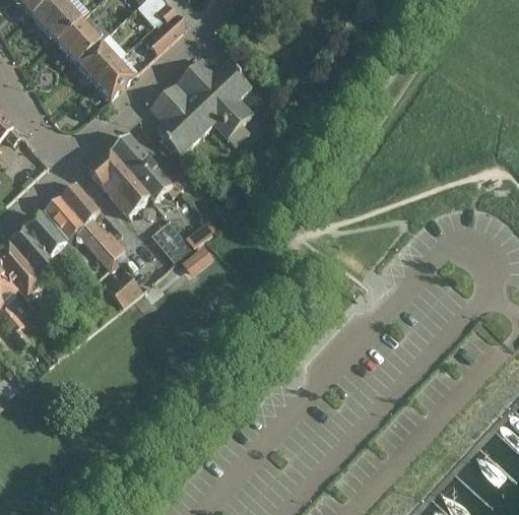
[(17,0),(31,15),(48,0),(17,0)]
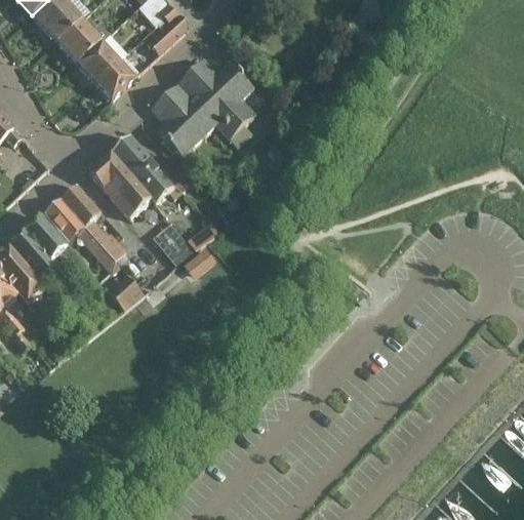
[(48,0),(32,15),(57,43),(82,21),(64,0),(48,0)]
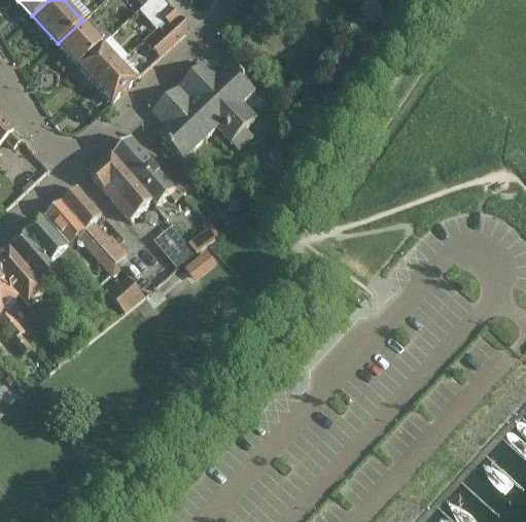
[(139,8),(155,27),(165,18),(174,9),(166,0),(147,0),(143,4),(139,8)]
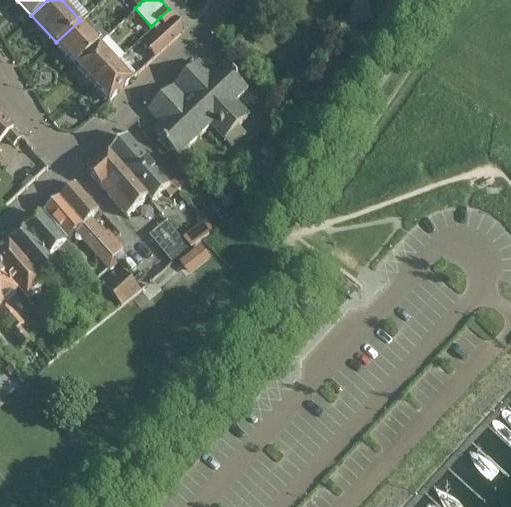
[(356,5),(351,11),(360,19),(366,12),(356,5)]
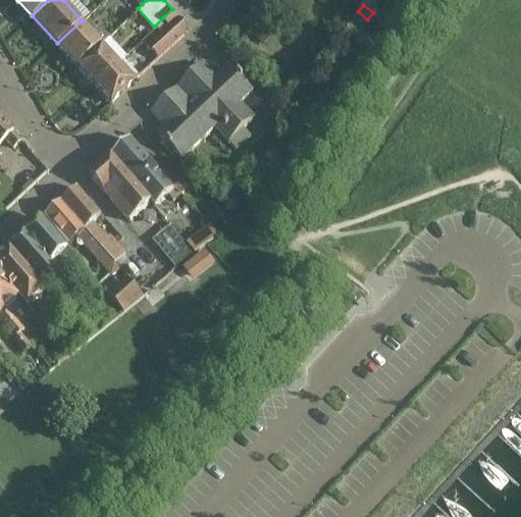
[(172,9),(163,17),(154,27),(155,27),(158,24),(162,30),(148,43),(159,55),(178,37),(186,30),(183,21),(176,14),(172,9)]
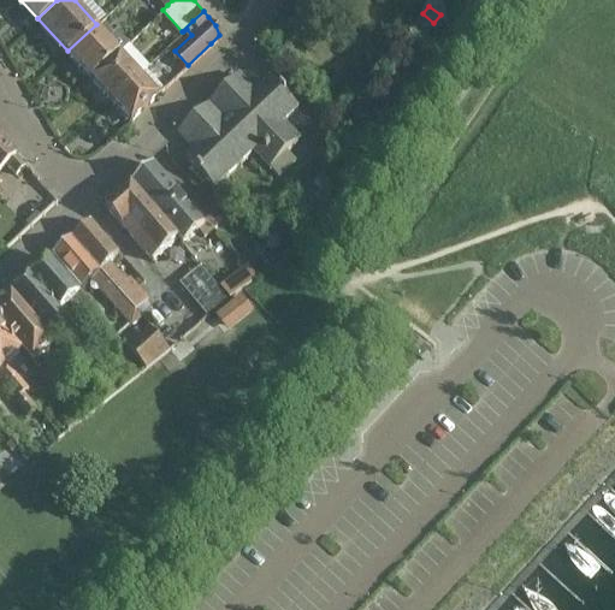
[(433,23),(423,13),(415,22),(427,30),(433,23)]
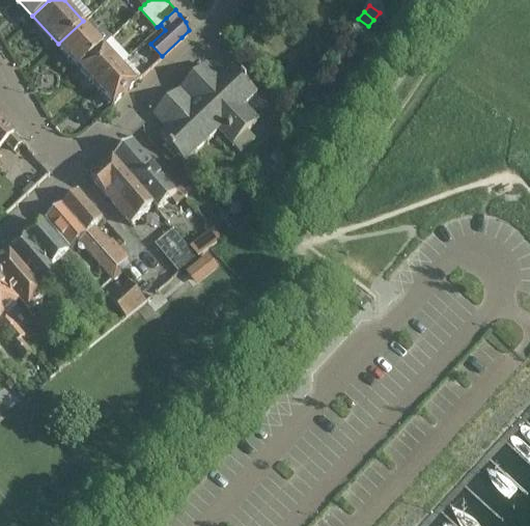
[(101,23),(92,30),(83,21),(58,44),(79,65),(103,44),(112,34),(101,23)]
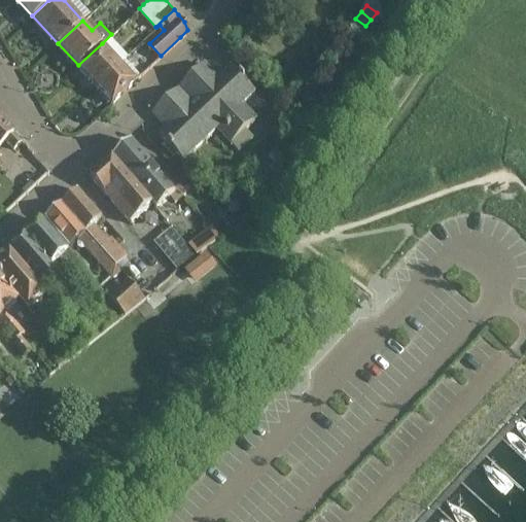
[(78,65),(95,82),(118,61),(102,43),(78,65)]
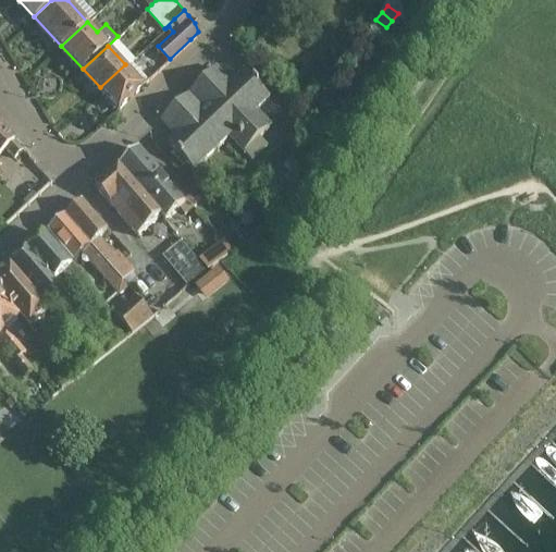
[(125,64),(100,87),(118,107),(143,84),(125,64)]
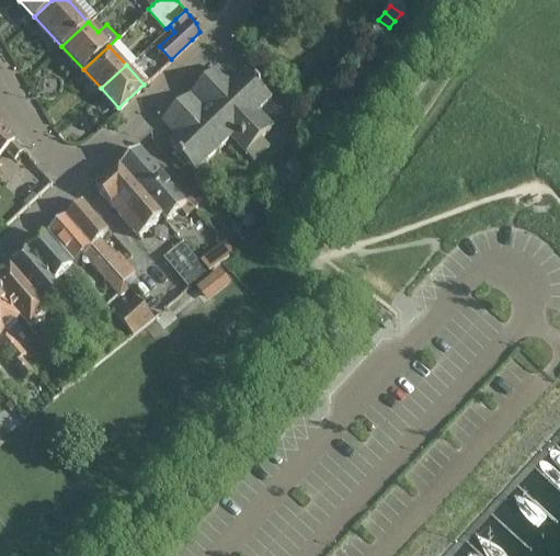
[(247,149),(274,123),(259,108),(273,94),(248,68),(235,80),(219,65),(163,117),(179,134),(171,142),(196,168),(232,134),(247,149)]
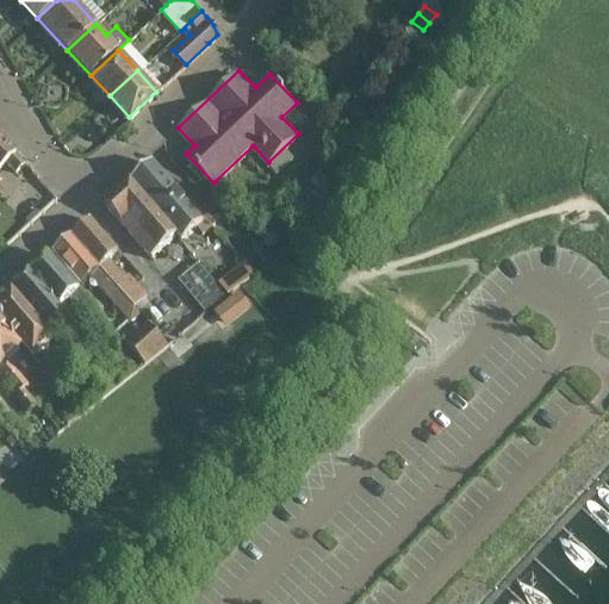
[(1,136),(0,135),(0,163),(7,157),(17,168),(25,160),(16,150),(1,136)]
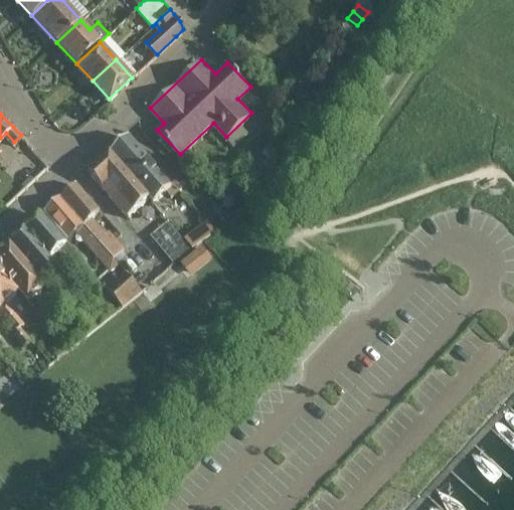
[(111,151),(150,196),(154,200),(167,189),(172,194),(182,185),(176,179),(173,182),(130,134),(111,151)]
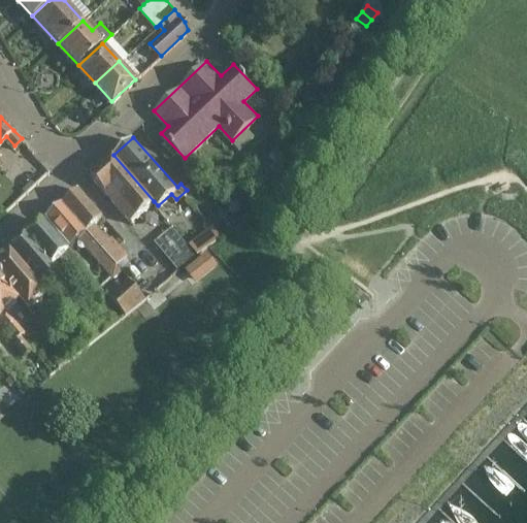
[(154,201),(113,155),(92,174),(132,220),(154,201)]
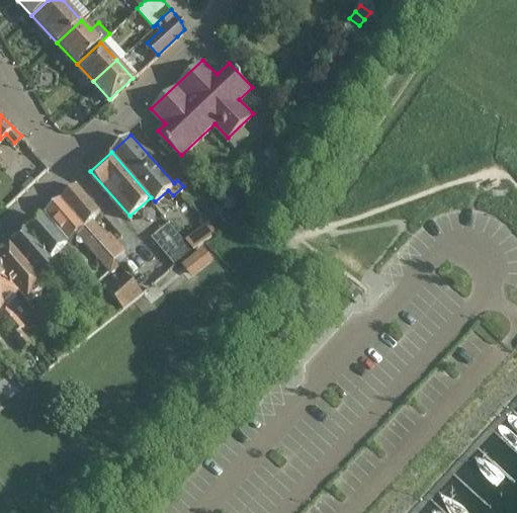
[(61,196),(111,254),(120,245),(109,232),(107,234),(93,218),(101,210),(77,182),(61,196)]
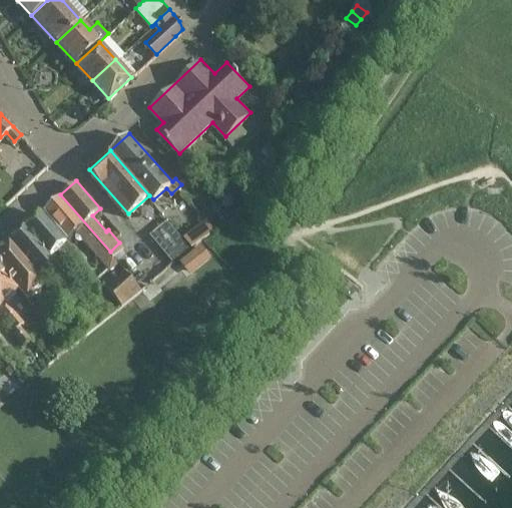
[(110,251),(60,194),(44,209),(69,236),(78,228),(85,236),(84,237),(106,263),(114,255),(110,251)]
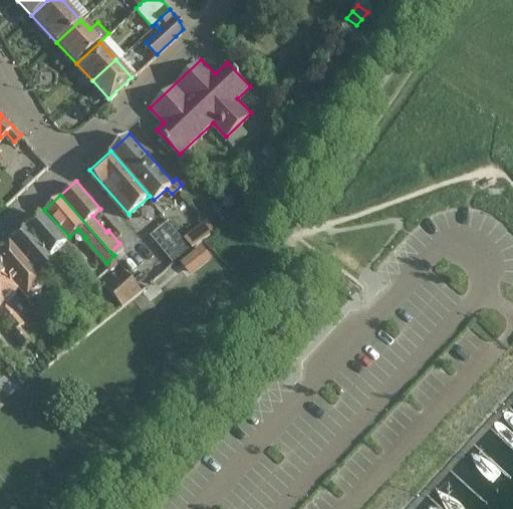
[(42,212),(26,227),(51,255),(59,248),(75,265),(83,258),(42,212)]
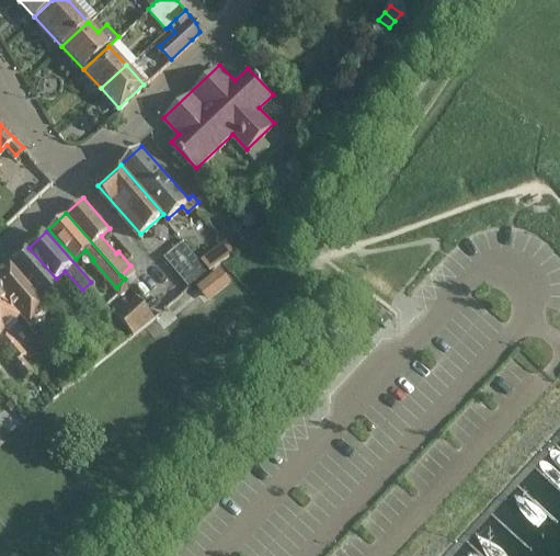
[(225,237),(200,257),(208,267),(233,247),(225,237)]
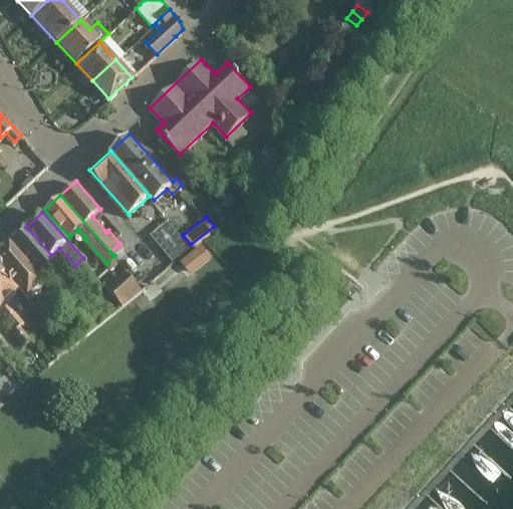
[(166,219),(150,233),(172,258),(189,244),(166,219)]
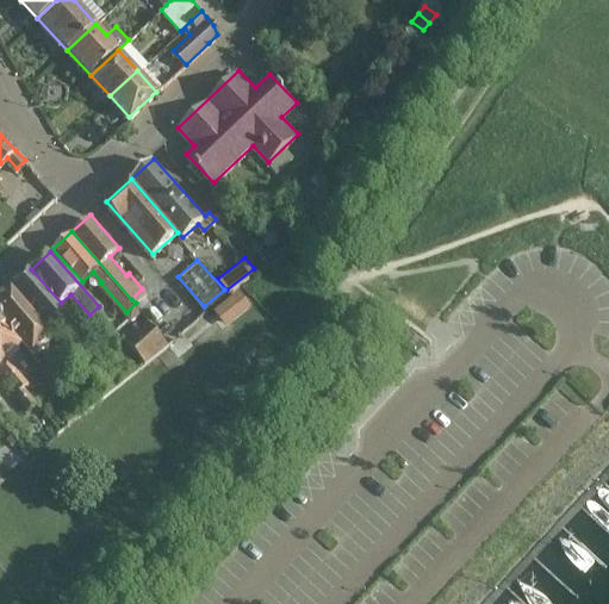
[(31,269),(12,285),(56,332),(74,317),(61,303),(31,269)]
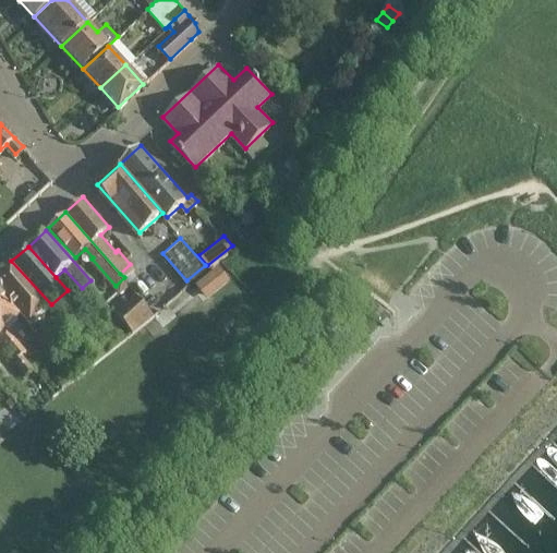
[(11,261),(0,271),(0,285),(22,312),(31,322),(51,304),(11,261)]
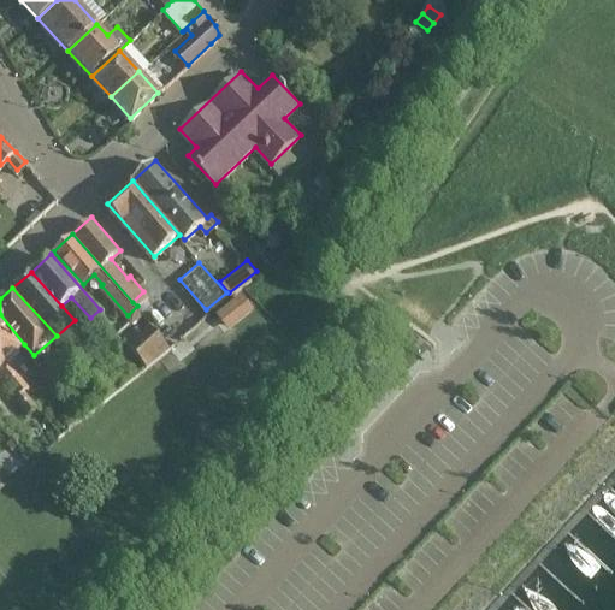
[(242,295),(223,311),(231,323),(252,306),(242,295)]
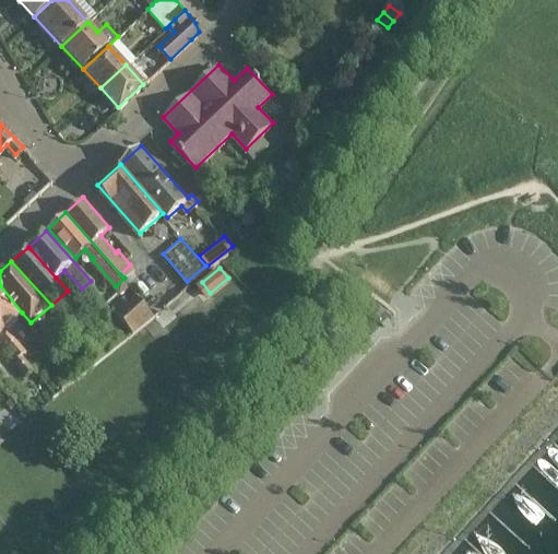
[(22,313),(0,285),(0,332),(20,356),(15,360),(26,373),(35,367),(23,353),(27,350),(8,326),(22,313)]
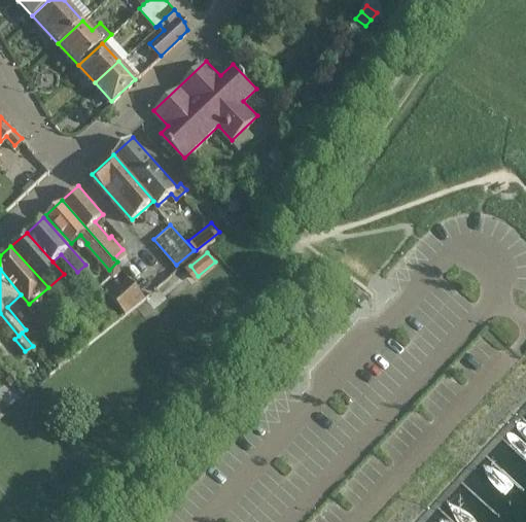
[(127,276),(109,293),(127,312),(145,296),(127,276)]
